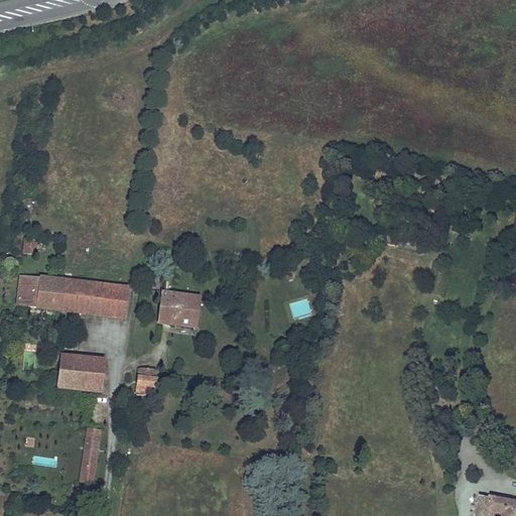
[(25,237),(24,245),(23,254),(34,255),(36,238),(25,237)]
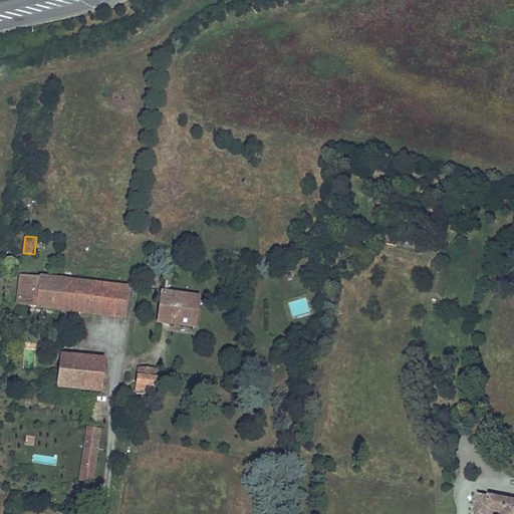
[(102,283),(20,275),(16,304),(51,308),(61,309),(99,312),(102,283)]
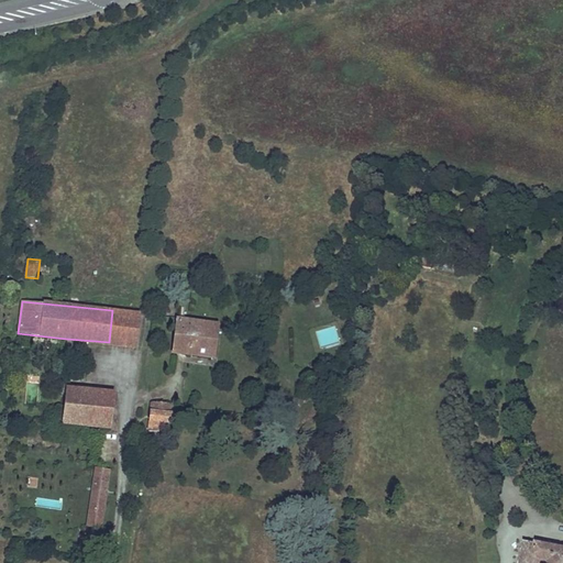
[(138,313),(112,310),(109,342),(133,345),(138,313)]
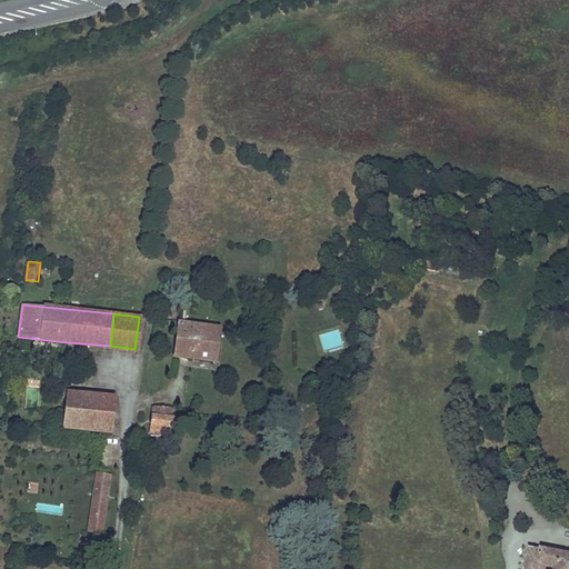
[(179,333),(190,335),(188,358),(213,360),(217,329),(178,323),(178,327),(180,327),(179,333)]
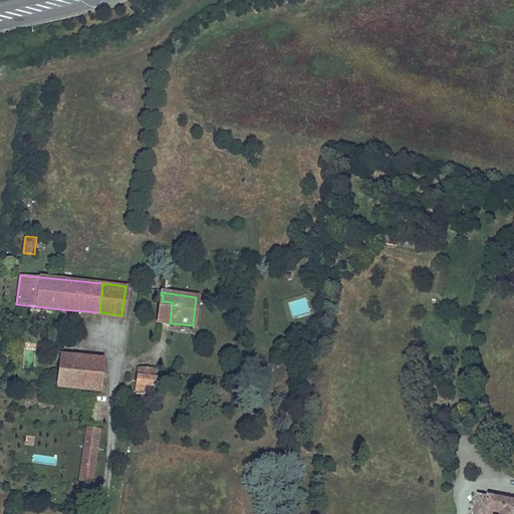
[(290,301),(295,317),(310,313),(305,297),(290,301)]
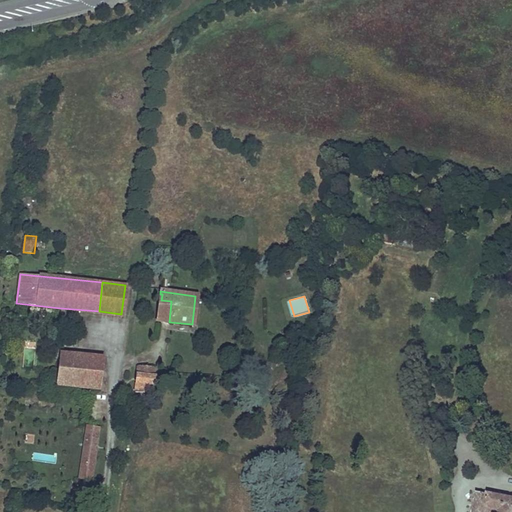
[(171,301),(161,300),(159,320),(169,322),(171,301)]
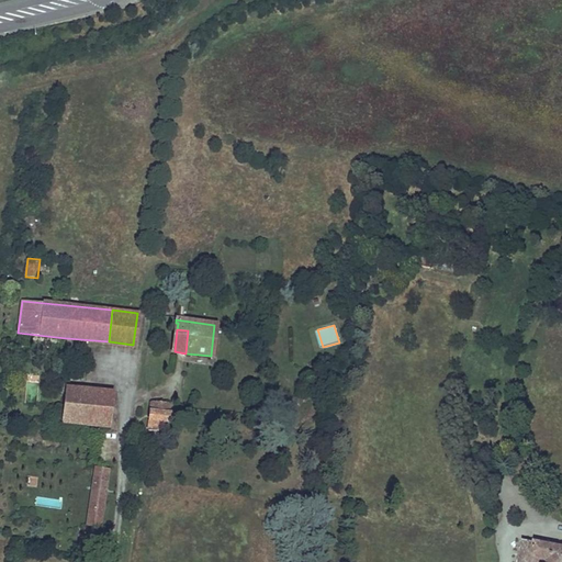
[(79,425),(108,428),(112,392),(68,388),(70,370),(64,369),(62,386),(66,388),(62,424),(79,425)]
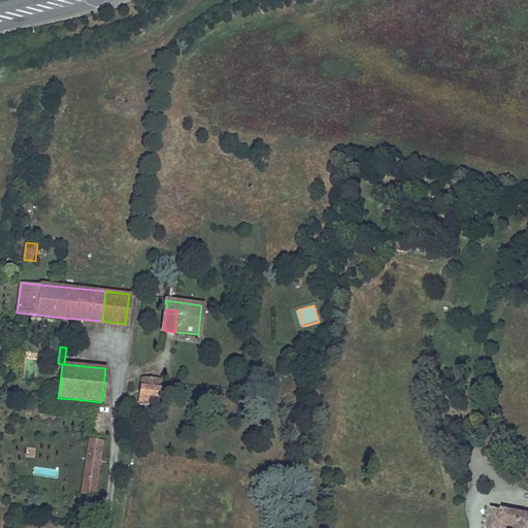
[(157,397),(158,397),(159,397),(160,388),(158,387),(159,380),(141,377),(139,403),(156,405),(157,397)]
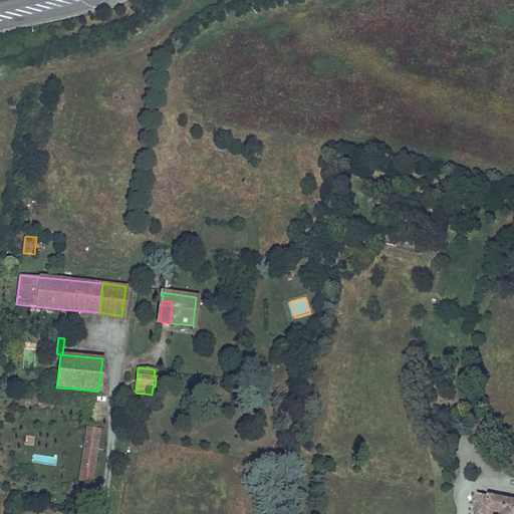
[(97,403),(98,392),(72,389),(71,400),(97,403)]
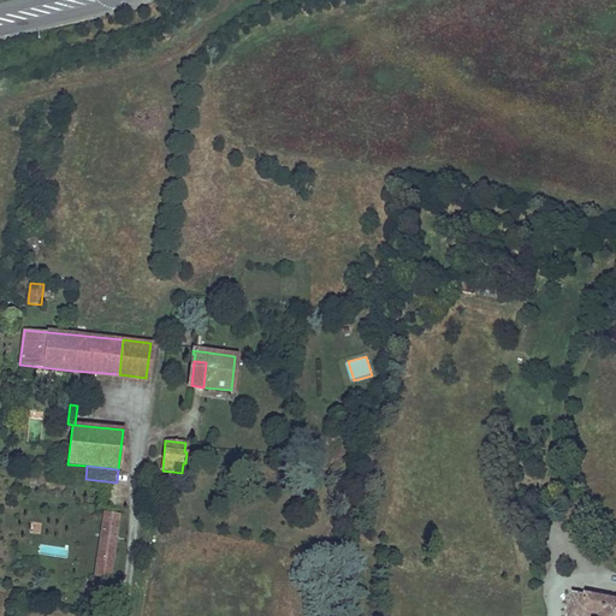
[(110,578),(114,546),(118,514),(105,513),(96,576),(110,578)]
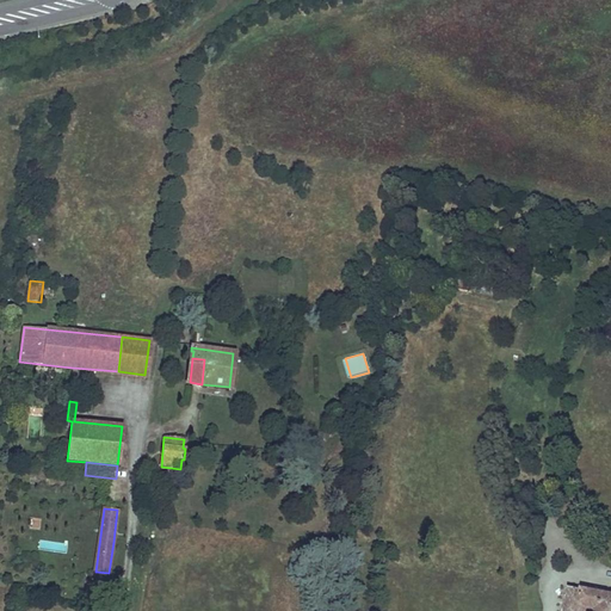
[(38,549),(67,554),(68,544),(41,539),(38,549)]
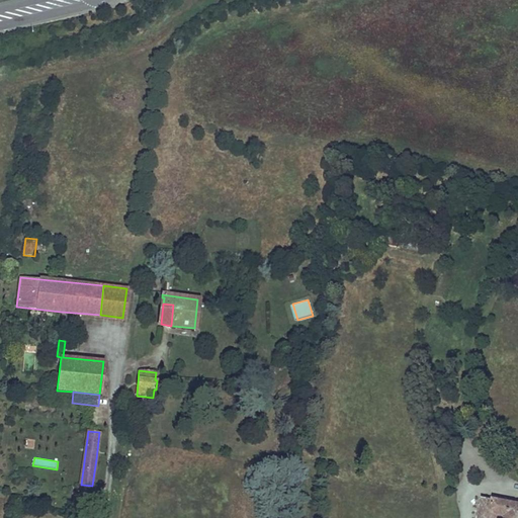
[(517,517),(517,505),(482,498),(477,517),(517,517)]
